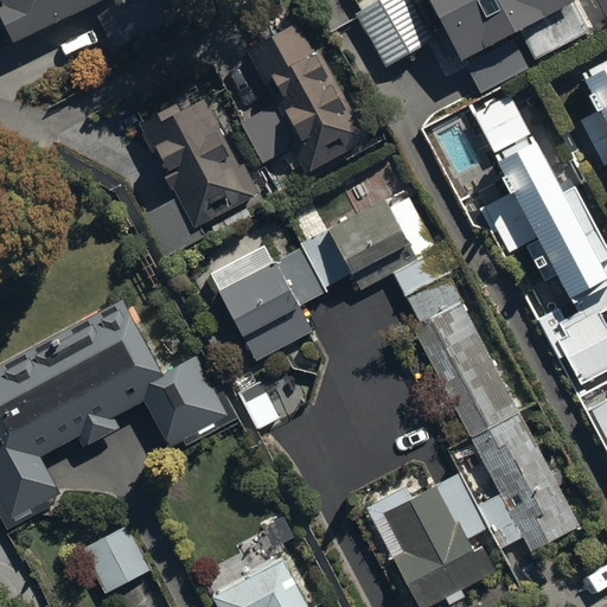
[(0,0),(2,2),(0,4),(0,13),(12,39),(93,0),(113,44),(172,16),(164,0),(0,0)]
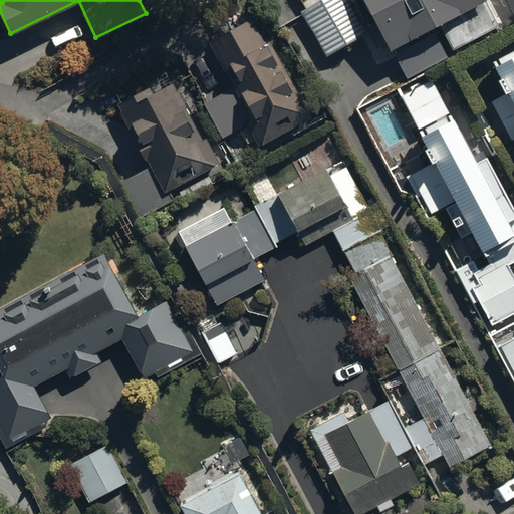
[(318,0),(300,10),(324,54),(378,26),(407,78),(449,55),(447,52),(503,22),(490,0),(318,0)]
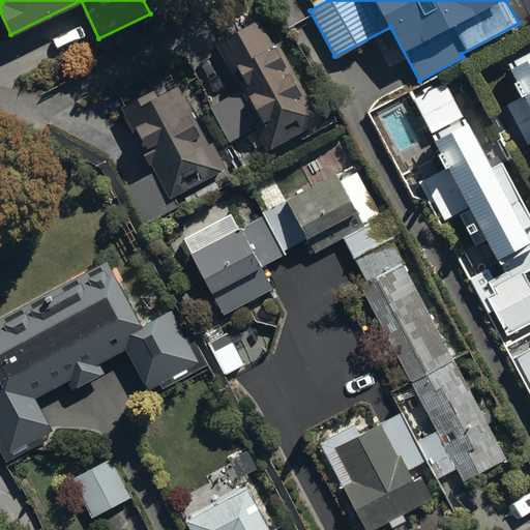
[(209,106),(227,139),(251,126),(262,147),(317,118),(273,39),(270,40),(258,18),(212,42),(238,90),(209,106)]
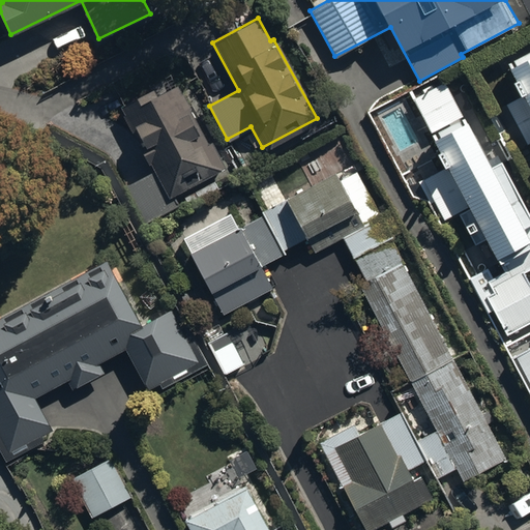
[(529,56),(509,67),(524,97),(505,107),(526,146),(529,144),(529,56)]
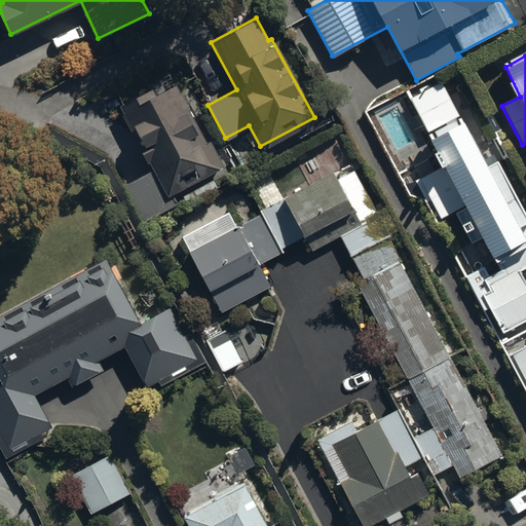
[(525,212),(494,154),(484,160),(442,79),(409,97),(428,134),(433,142),(428,144),(440,164),(415,179),(426,199),(429,198),(439,216),(453,208),(471,239),(481,234),(498,267),(482,276),(489,289),(481,293),(500,330),(525,315),(525,283),(518,268),(525,263),(525,212)]
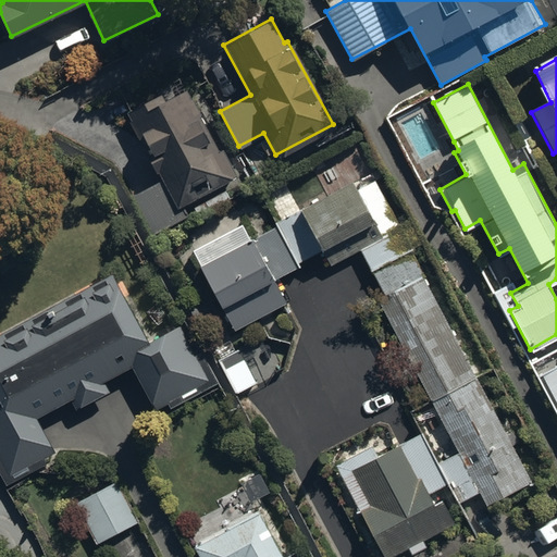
[(160,177),(130,195),(151,234),(186,214),(182,206),(237,174),(222,146),(218,148),(183,85),(161,97),(157,91),(123,111),(160,177)]
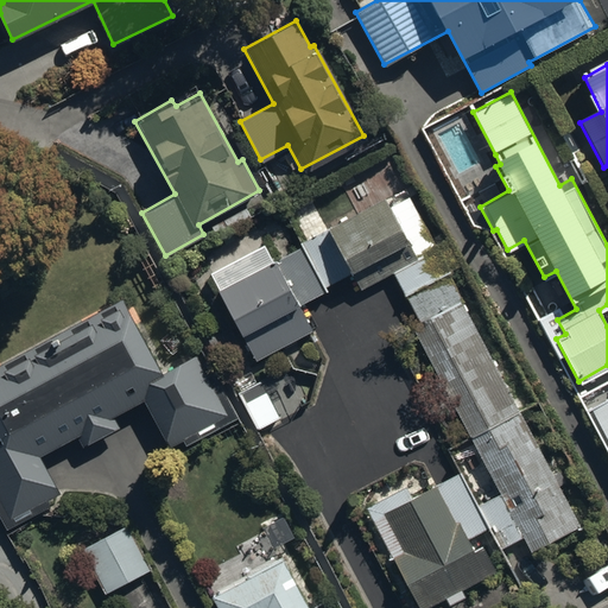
[(393,270),(437,247),(410,195),(388,206),(382,194),(325,223),(359,287),(393,270)]
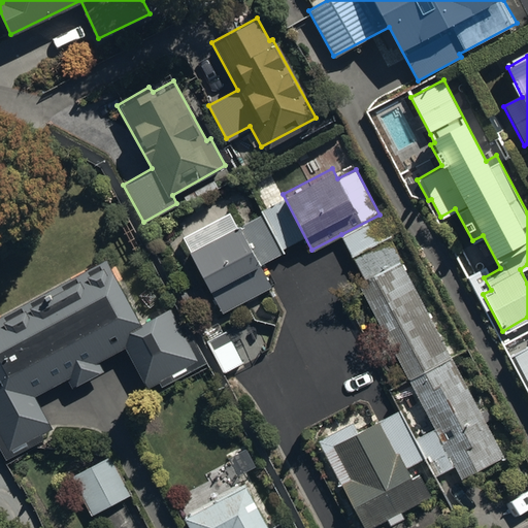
[(281,251),(279,248),(303,235),(284,199),(259,211),(261,213),(237,226),(235,221),(187,246),(220,310),(270,285),(259,263),(281,251)]
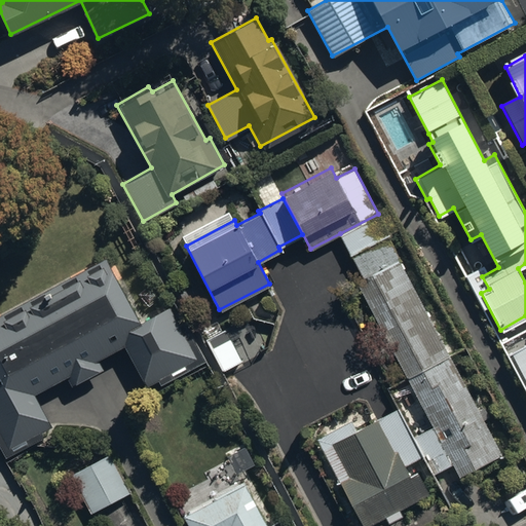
[(367,277),(399,261),(385,235),(399,228),(388,209),(378,214),(340,233),(363,276),(367,277)]
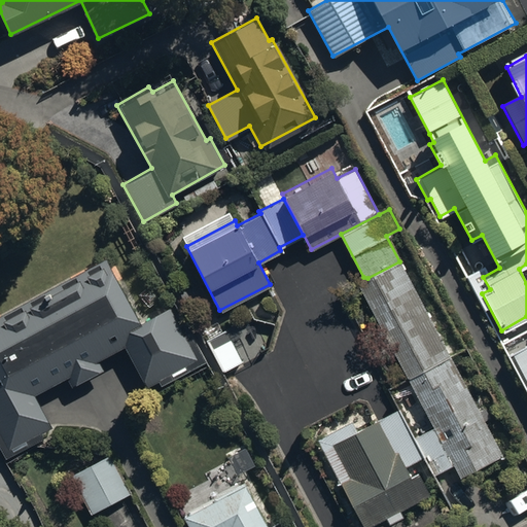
[(0,443),(6,455),(56,429),(35,391),(66,375),(71,384),(103,366),(98,357),(124,344),(148,390),(204,361),(171,300),(138,317),(105,255),(0,311),(0,443)]
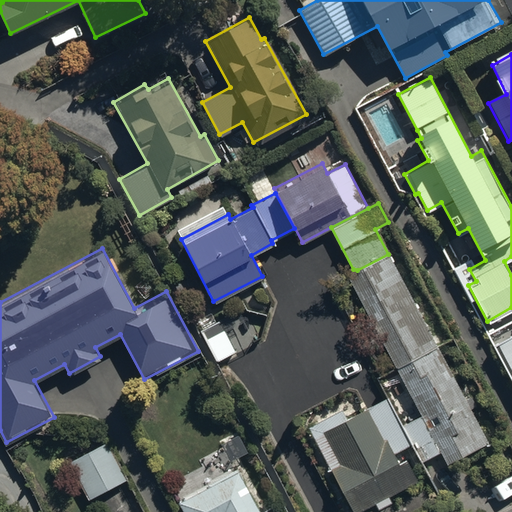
[(357,270),(353,269),(354,271),(349,274),(422,415),(401,426),(411,443),(421,461),(441,451),(447,462),(486,442),(388,254),(357,270)]
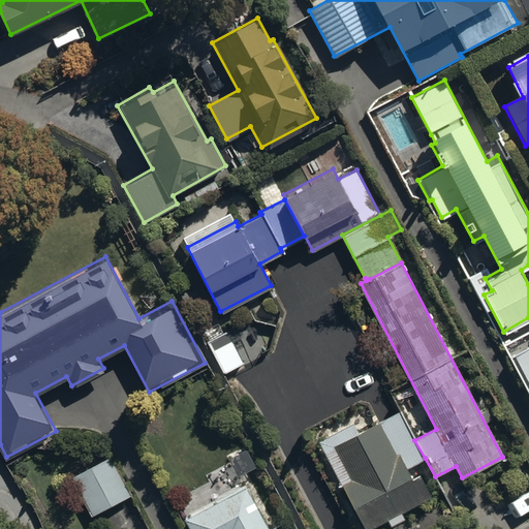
[(528,348),(509,360),(528,396),(528,348)]
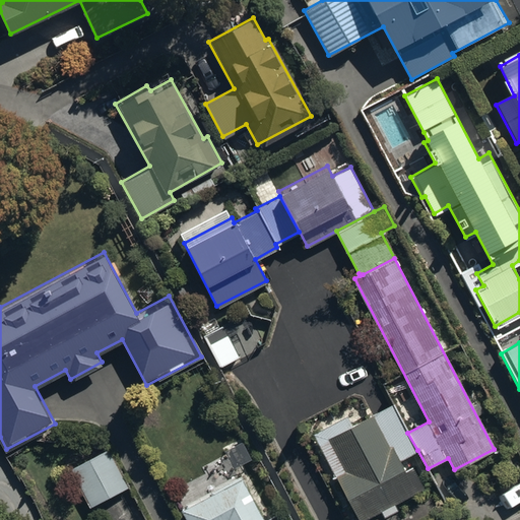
[(417,450),(407,433),(392,402),(364,417),(359,406),(313,430),(360,519),(362,519),(427,486),(412,459),(403,464),(400,458),(417,450)]
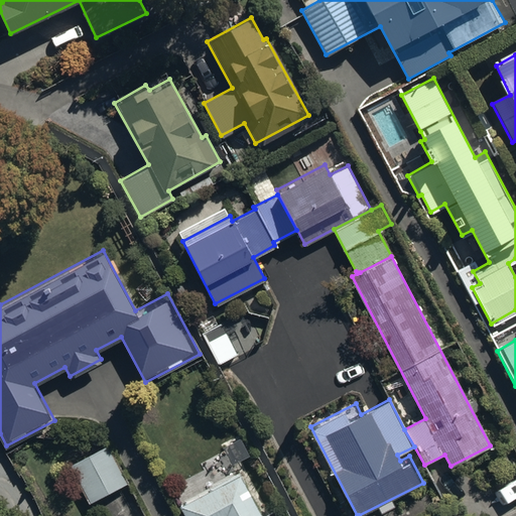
[(71,462),(90,501),(128,483),(109,443),(71,462)]
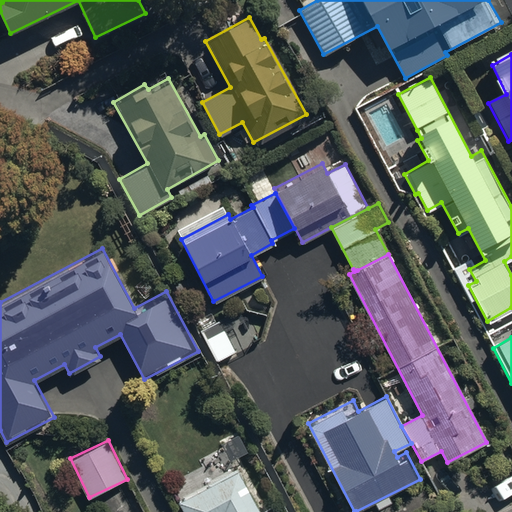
[(177,497),(184,511),(260,511),(237,466),(177,497)]
